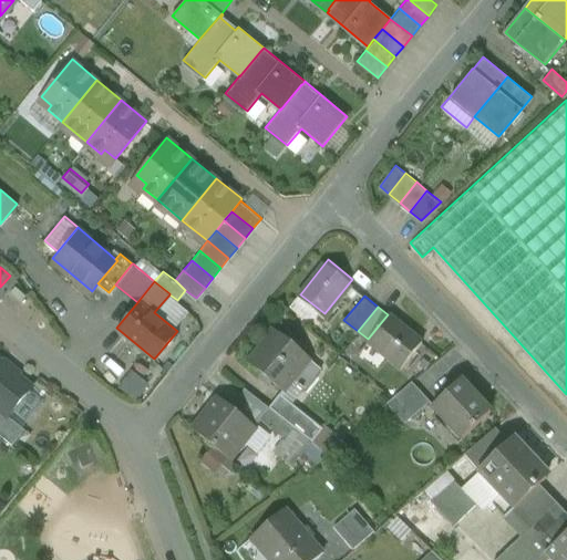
[(422,340),(389,313),(388,314),(368,339),(401,366),(422,340)]
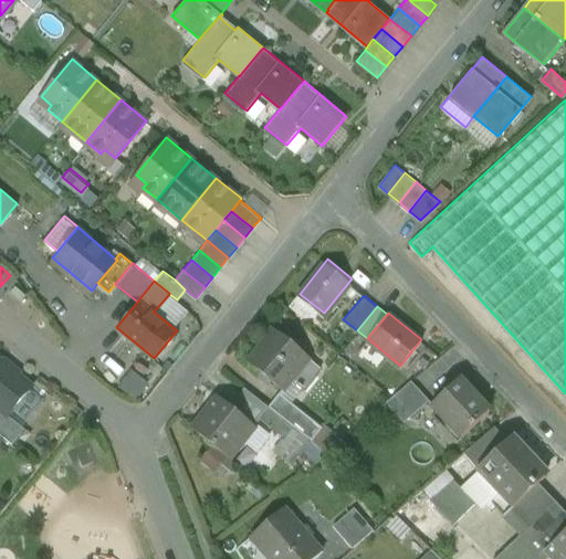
[(310,356),(271,324),(270,325),(271,326),(258,341),(257,341),(259,344),(248,358),(247,357),(247,358),(282,387),(284,388),(283,387),(292,377),(299,382),(294,388),(299,391),(320,365),(310,356)]
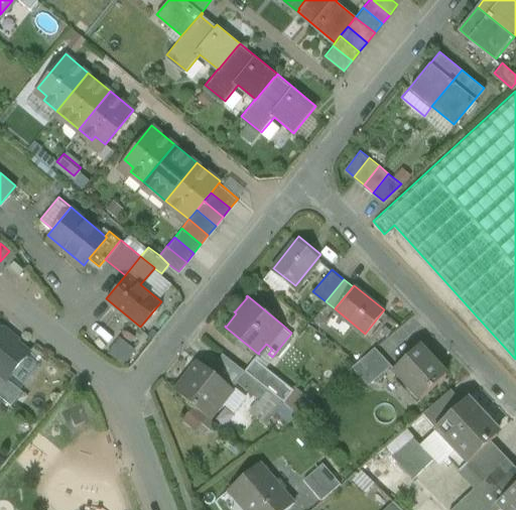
[(0,371),(7,377),(29,351),(16,340),(18,337),(4,325),(1,328),(0,326),(0,371)]
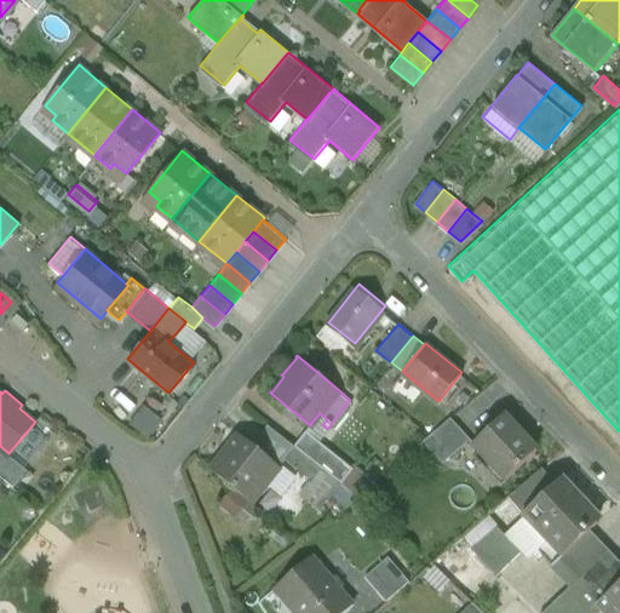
[(148,433),(164,414),(145,399),(130,418),(148,433)]
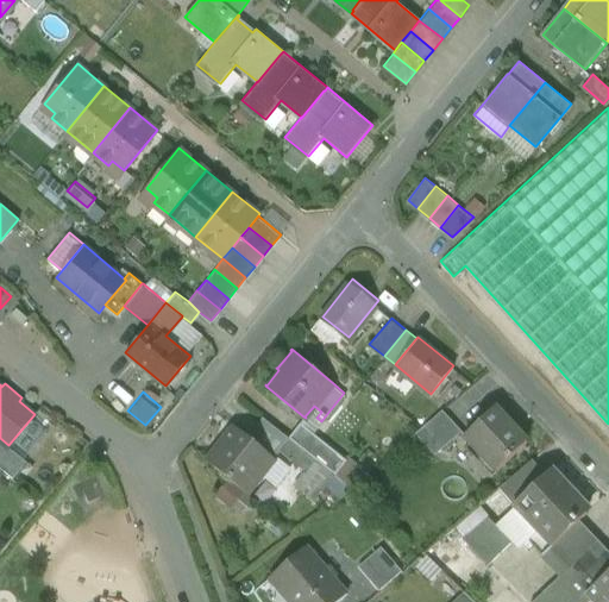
[(496,403),(465,432),(497,466),(528,438),(509,418),(508,420),(496,407),(497,405),(496,403)]
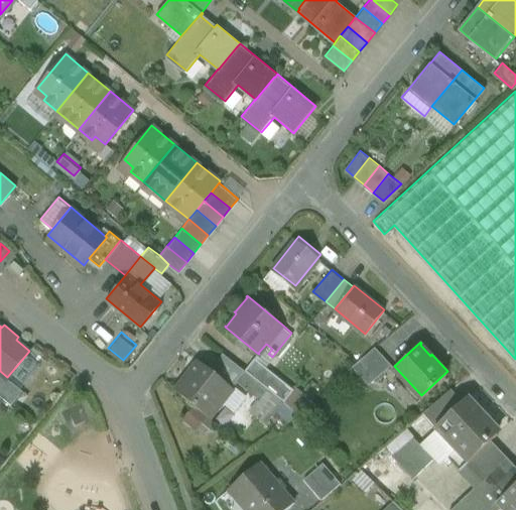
[(259,354),(257,353),(253,358),(264,367),(272,357),(268,354),(272,349),(266,344),(258,353),(259,354)]
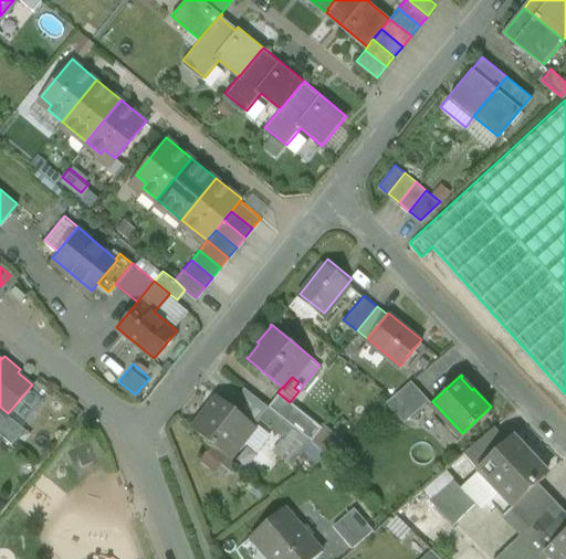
[(412,379),(389,398),(404,417),(428,397),(412,379)]
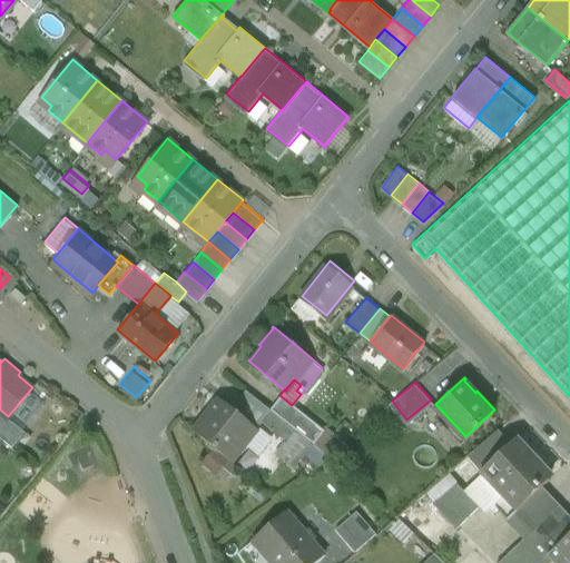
[(261,425),(224,395),(222,398),(226,401),(215,414),(212,411),(196,430),(233,460),(261,425)]
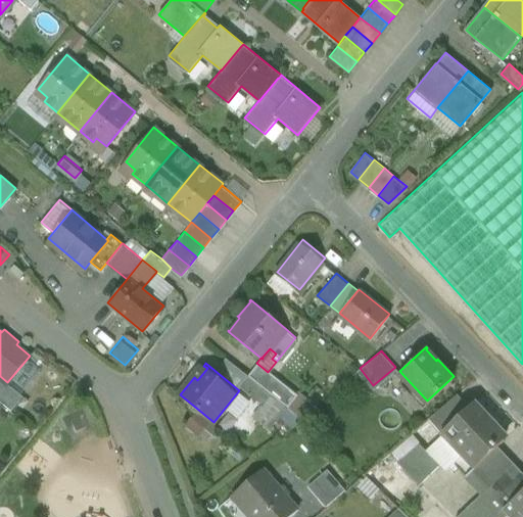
[(268,372),(256,363),(248,374),(271,391),(286,404),(294,393),(268,372)]
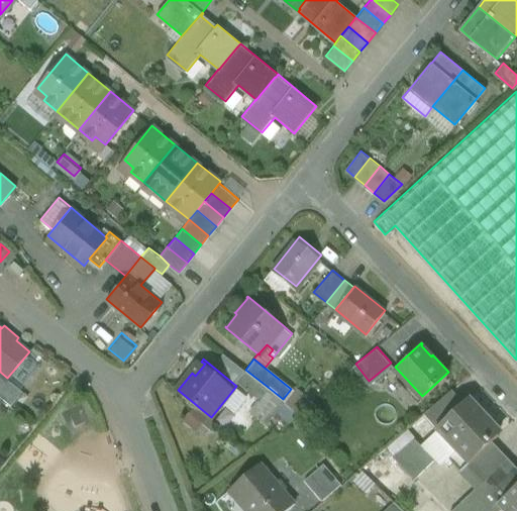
[(268,387),(245,370),(238,379),(261,397),(268,387)]
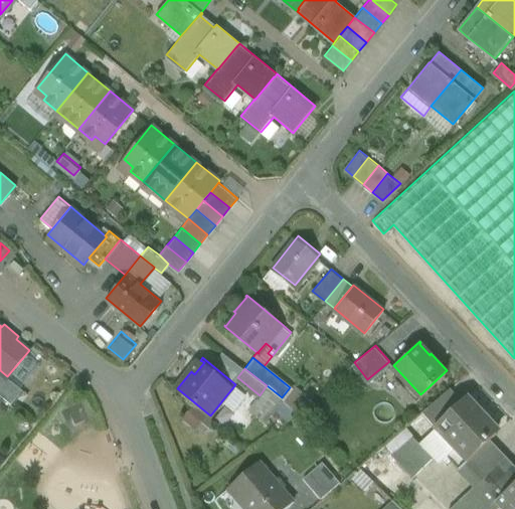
[(0,370),(0,392),(11,402),(22,388),(7,376),(0,370)]
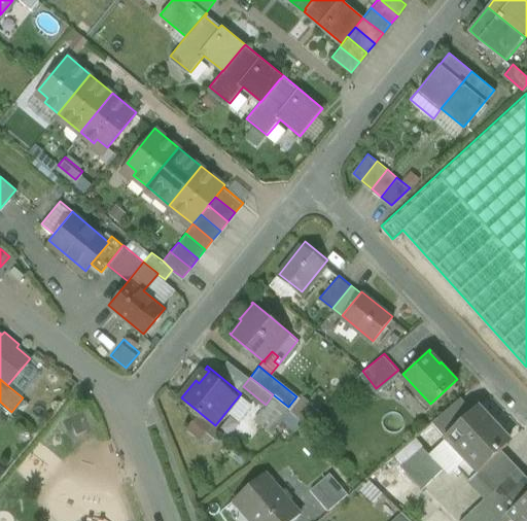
[(271,429),(288,407),(273,394),(266,405),(255,417),(271,429)]
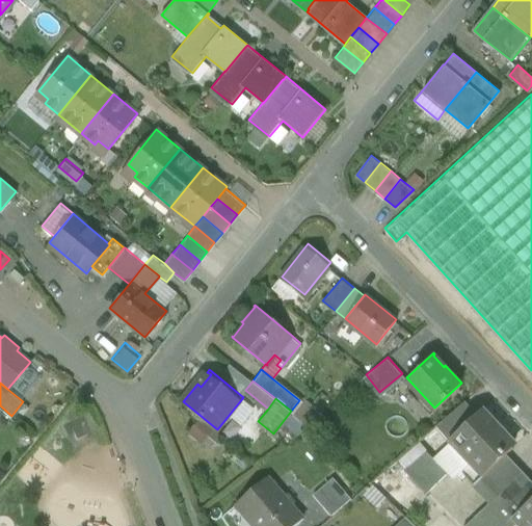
[(464,398),(435,424),(448,439),(477,413),(464,398)]
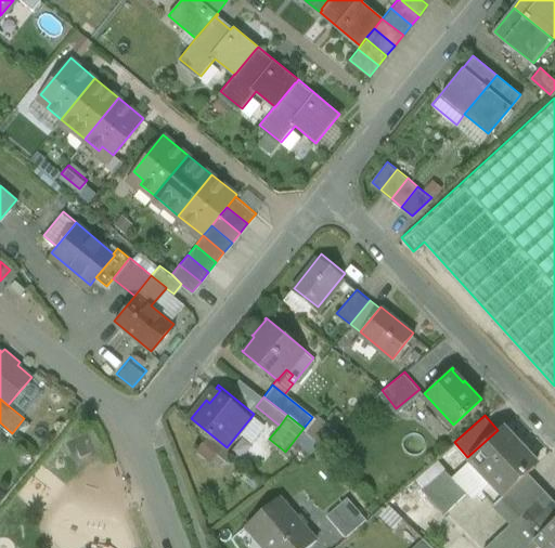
[(330,431),(312,417),(304,428),(321,442),(330,431)]
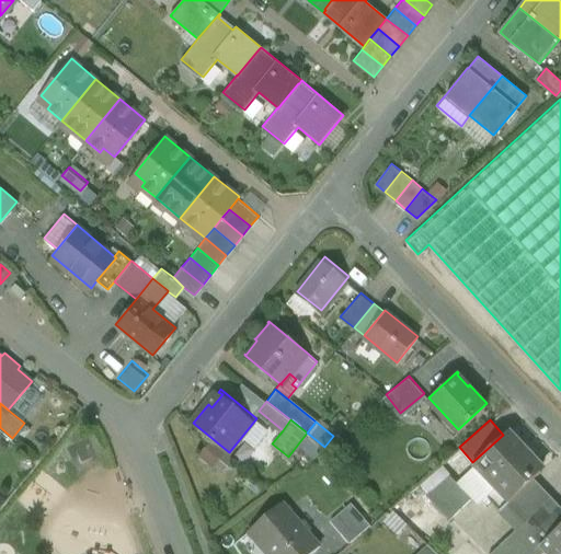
[(531,453),(508,430),(503,435),(472,462),(471,463),(473,466),(479,461),(499,482),(495,485),(510,499),(535,475),(540,470),(528,457),(531,453)]
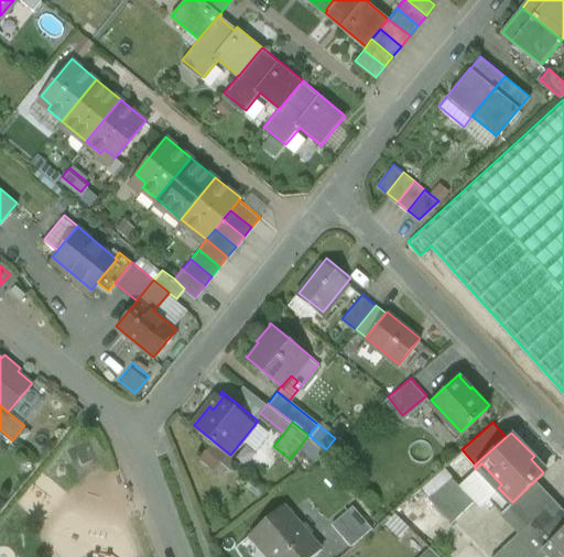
[(452,474),(431,495),(454,520),(475,499),(452,474)]
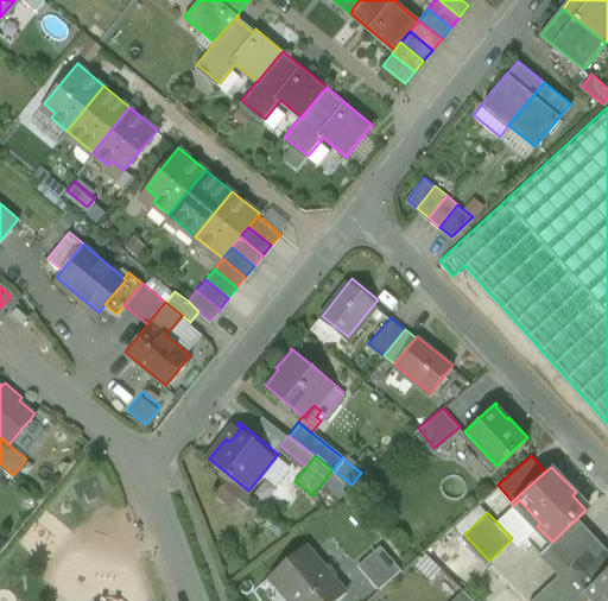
[(552,542),(539,554),(557,575),(561,573),(576,558),(599,537),(580,516),(552,542)]
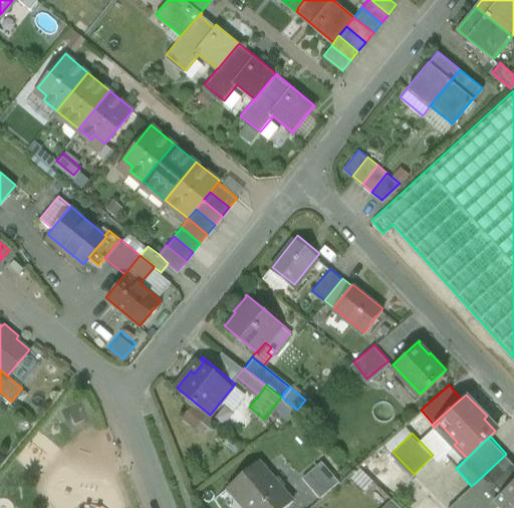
[(513,462),(506,454),(487,472),(496,482),(513,466),(513,462)]
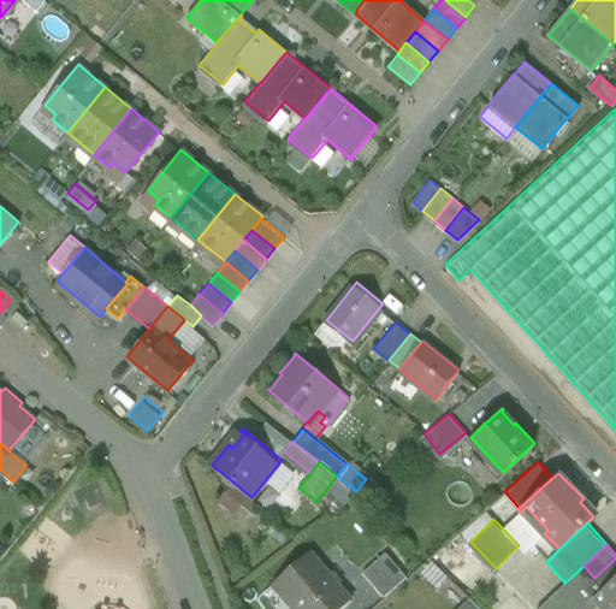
[(313,550),(274,583),(296,608),(339,608),(353,597),(313,550)]
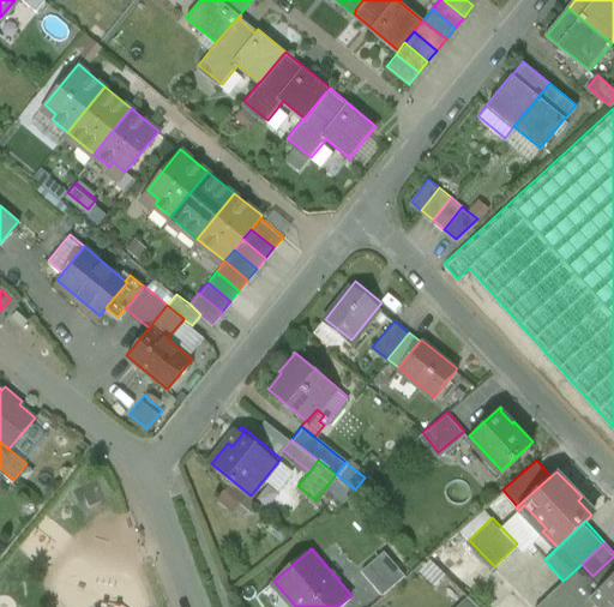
[(609,601),(602,606),(613,606),(613,557),(593,576),(602,587),(599,589),(609,601)]
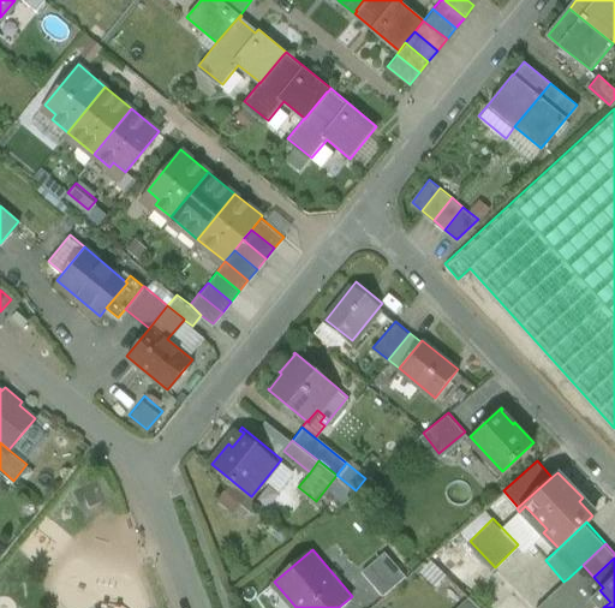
[(380,559),(360,576),(378,596),(398,580),(380,559)]
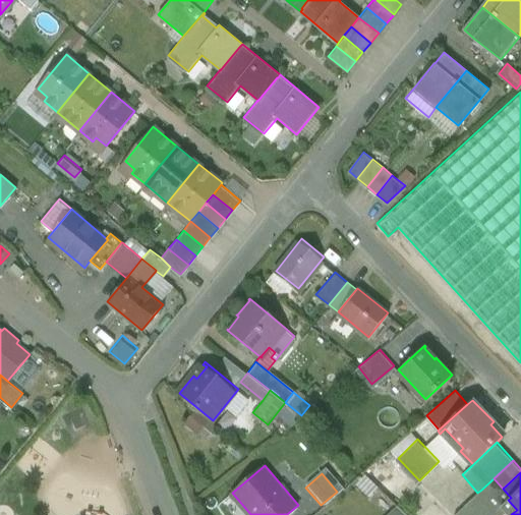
[(499,509),(480,491),(477,493),(466,504),(477,514),(503,514),(506,513),(501,507),(499,509)]
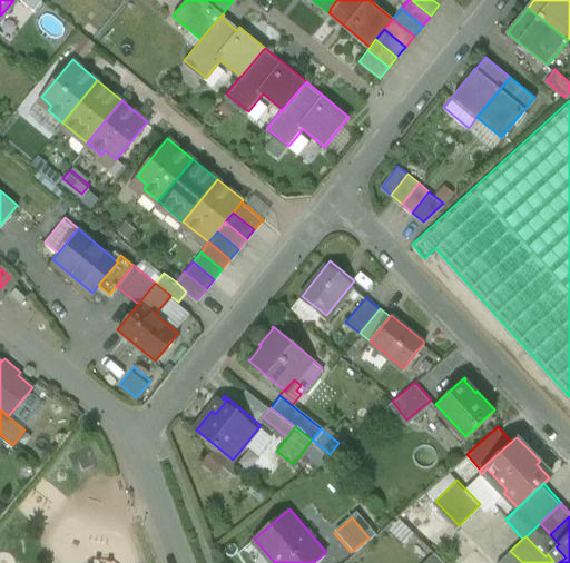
[(556,546),(548,554),(553,561),(556,562),(559,562),(566,557),(556,546)]
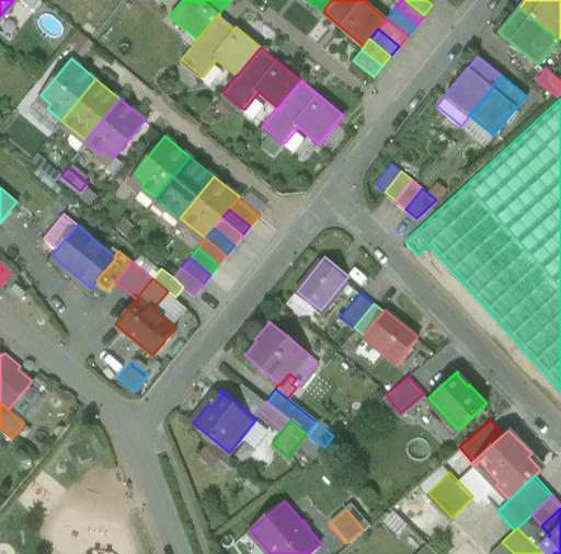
[(514,553),(502,542),(488,553),(514,553)]
